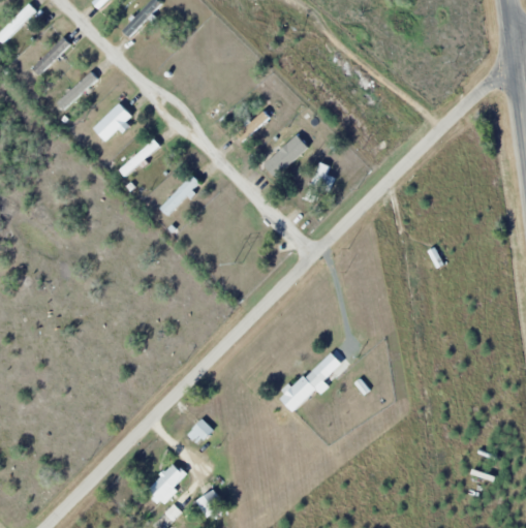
[(150,0),(120,29),(127,36),(162,3),(158,0),(150,0)]
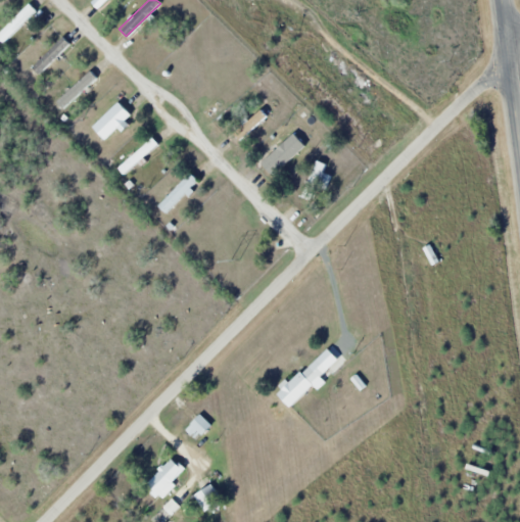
[(0,41),(3,44),(37,11),(28,2),(0,30),(0,41)]
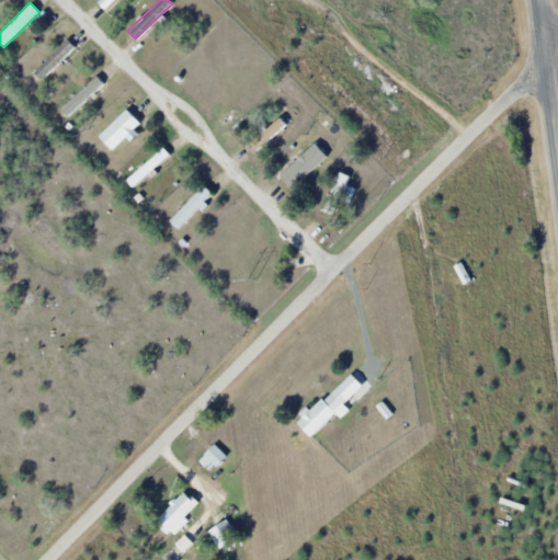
[(73,45),(67,38),(34,72),(41,79),(73,45)]
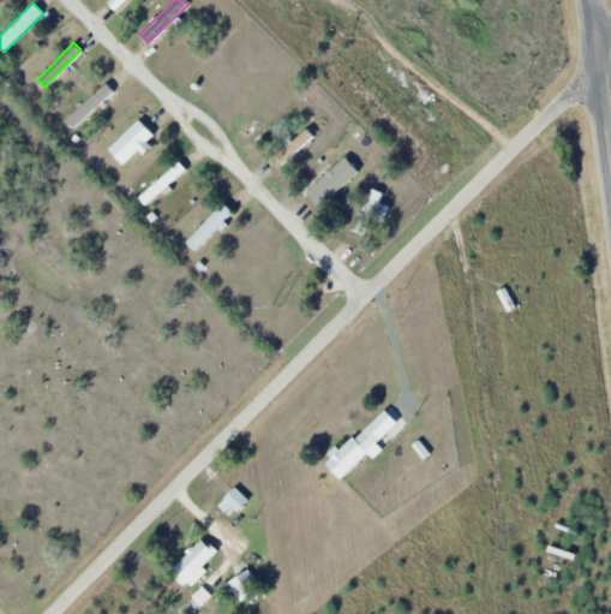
[(66,120),(75,130),(107,97),(99,88),(66,120)]
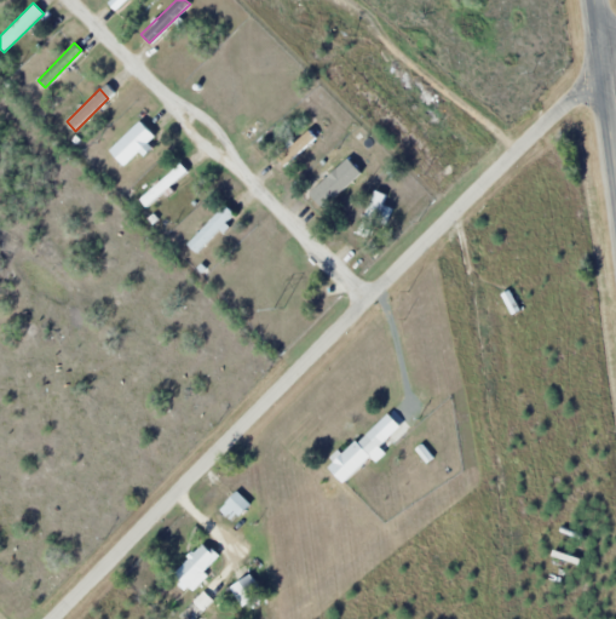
[(110,153),(127,167),(155,135),(137,120),(110,153)]
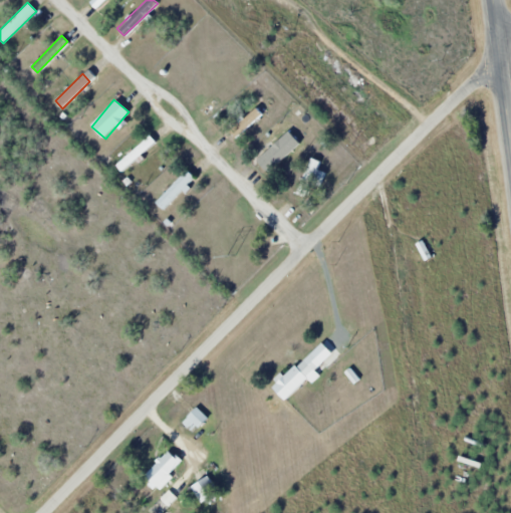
[(228,133),(236,140),(262,113),(254,106),(228,133)]
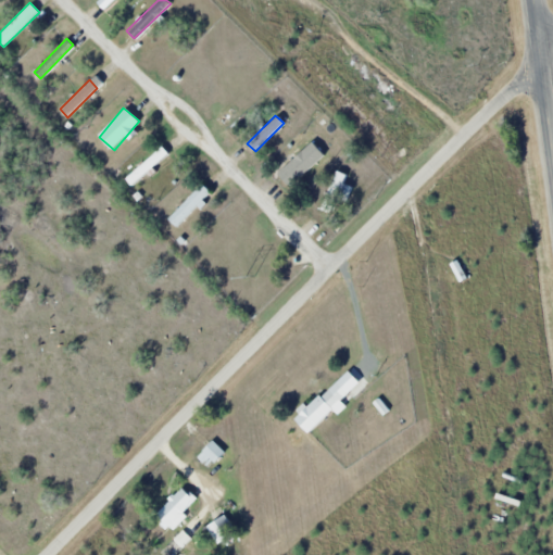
[(285,173),(294,184),(330,148),(319,137),(285,173)]
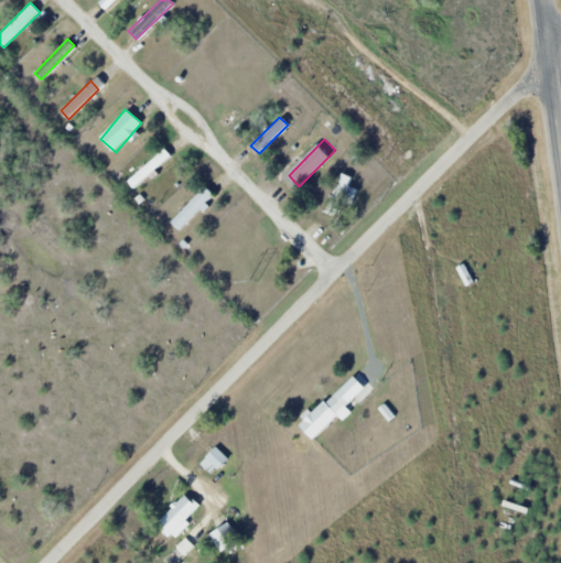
[(136,191),(173,158),(164,148),(127,182),(136,191)]
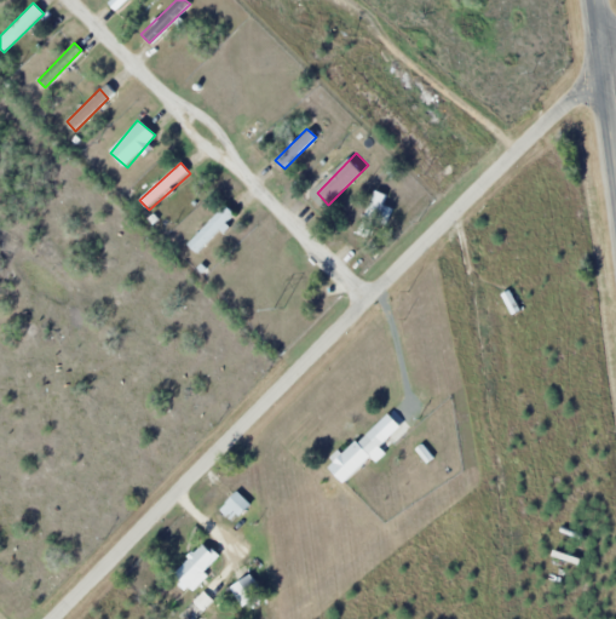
[(389,196),(375,189),(355,231),(368,239),(389,196)]
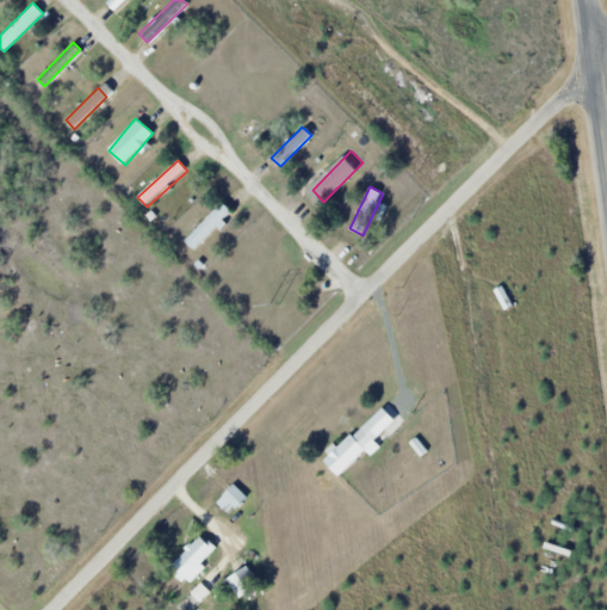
[(193,250),(233,211),(222,201),(183,239),(193,250)]
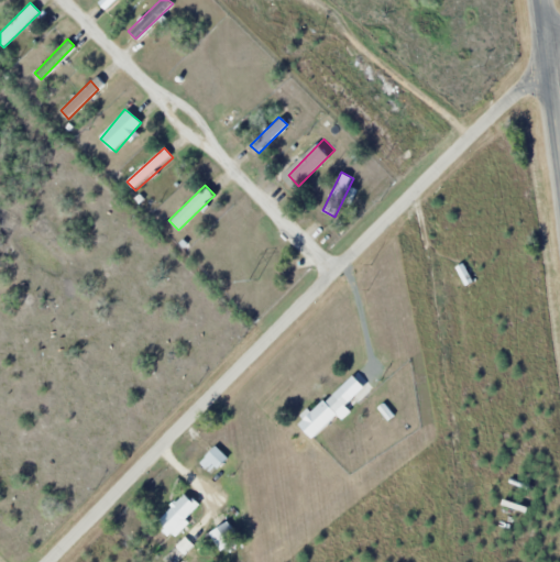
[(299,423),(313,438),(338,415),(341,419),(351,410),(350,409),(377,383),(362,366),(299,423)]
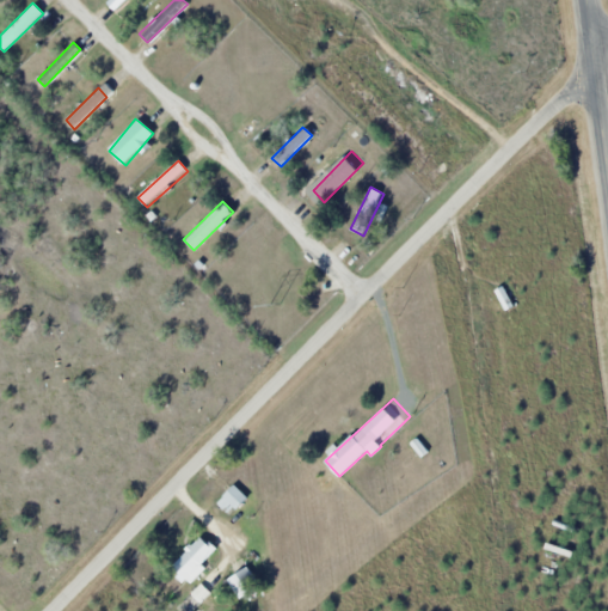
[(217,505),(232,515),(246,495),(232,484),(217,505)]
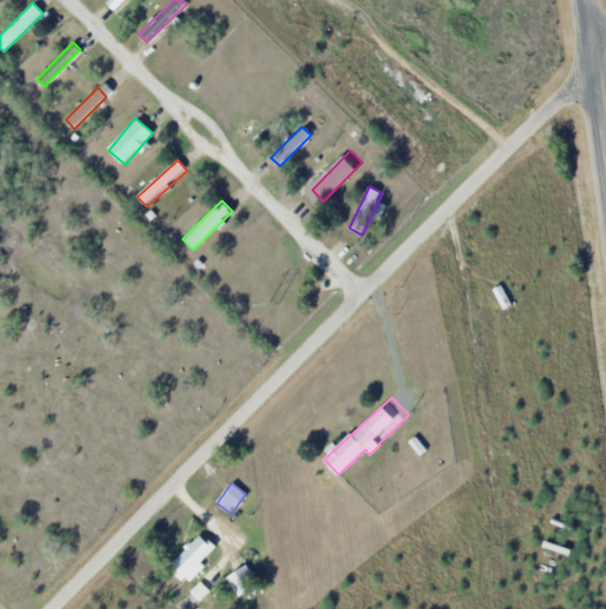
[(173,566),(189,579),(216,546),(198,533),(173,566)]
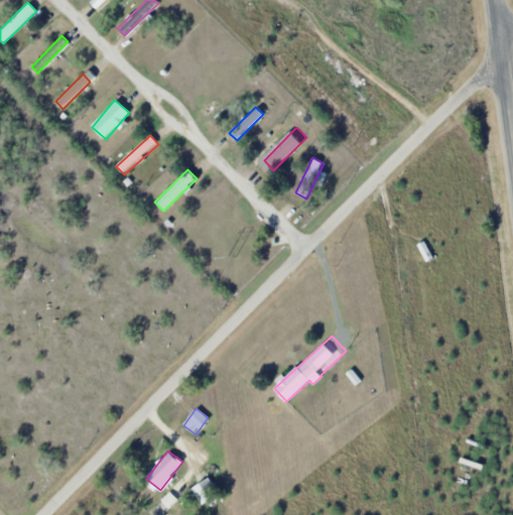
[(220,494),(209,477),(191,488),(203,505),(220,494)]
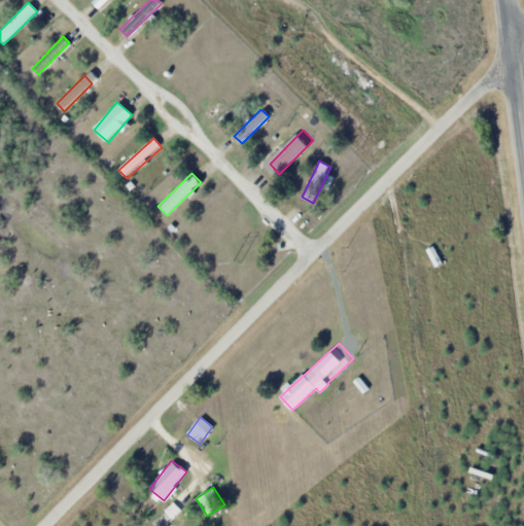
All buildings are outlined.
